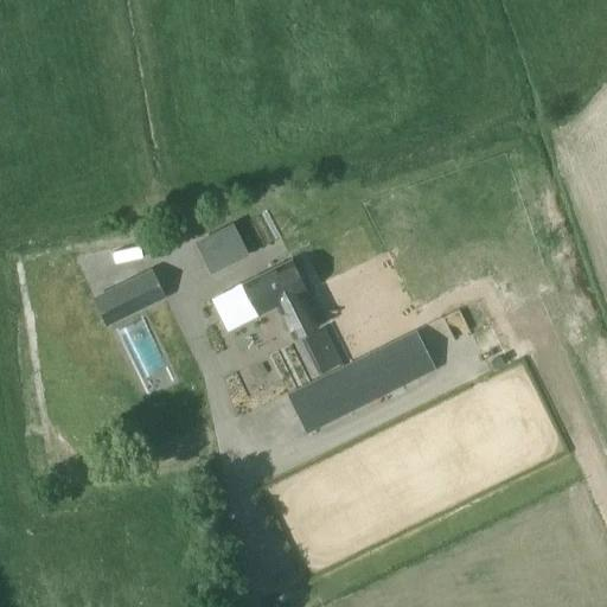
[(191,286),(179,289),(183,300),(237,280),(221,236),(178,251),(191,286)]
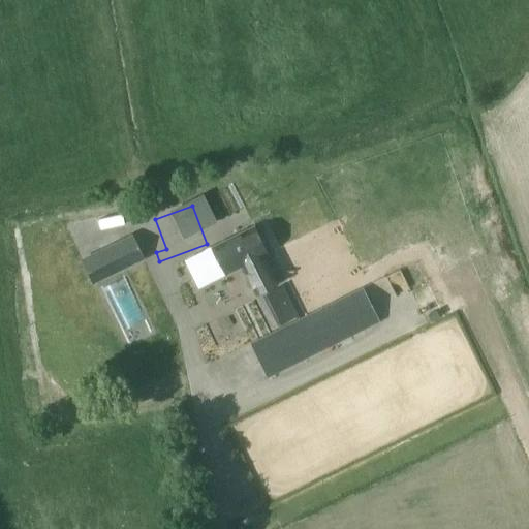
[(254,226),(211,246),(226,277),(243,271),(255,296),(278,284),(266,258),(271,256),(254,226)]
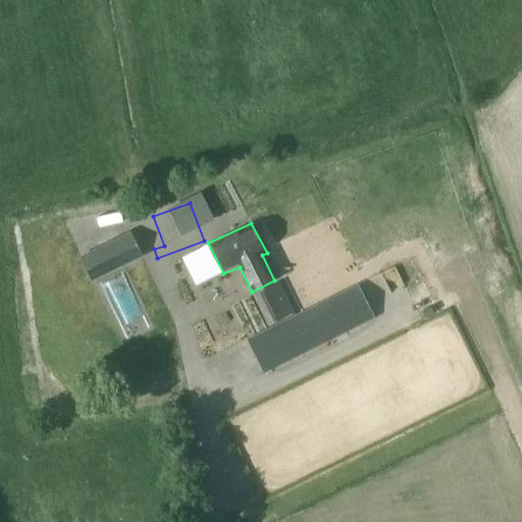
[(142,256),(129,232),(80,256),(92,280),(142,256)]
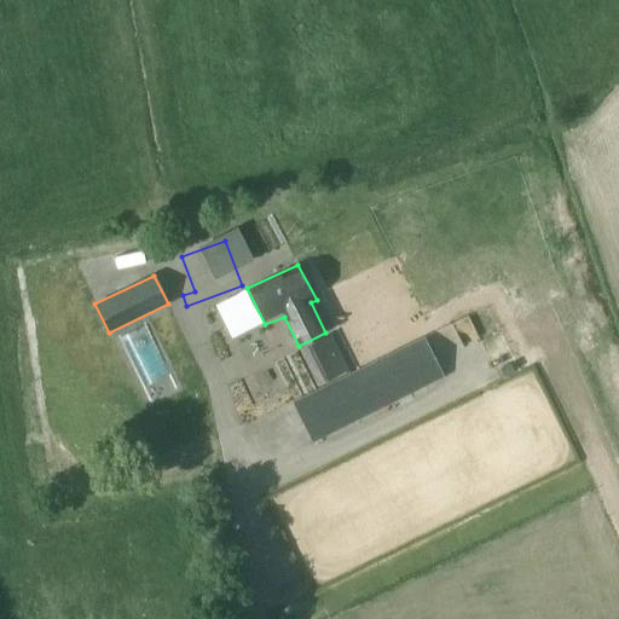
[(69,283),(58,289),(68,310),(80,304),(69,283)]
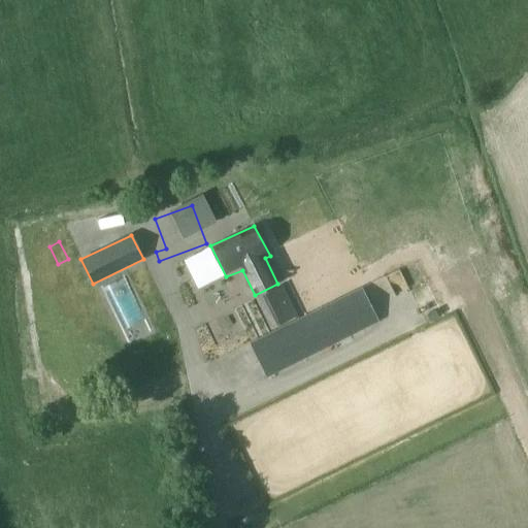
[(378,321),(362,287),(250,342),(266,375),(378,321)]
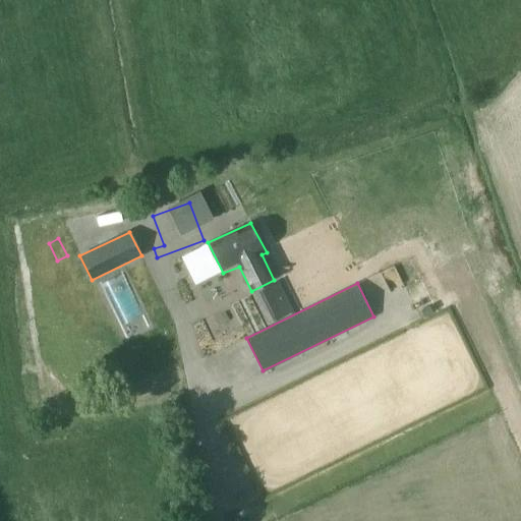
[(186,324),(194,347),(233,332),(224,309),(186,324)]
